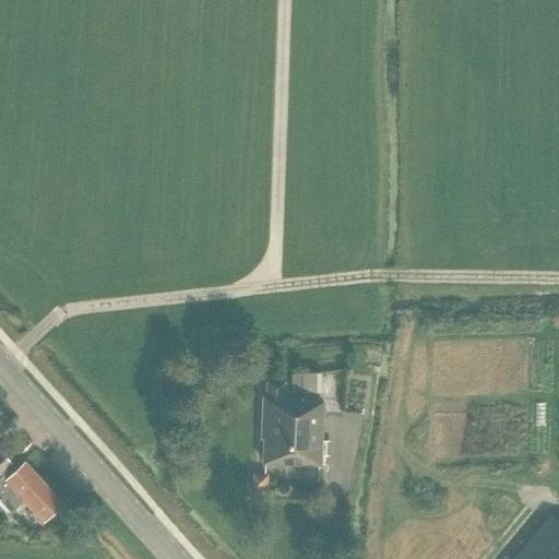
[(292,373),(290,387),(320,388),(321,373),(320,373),(292,373)]
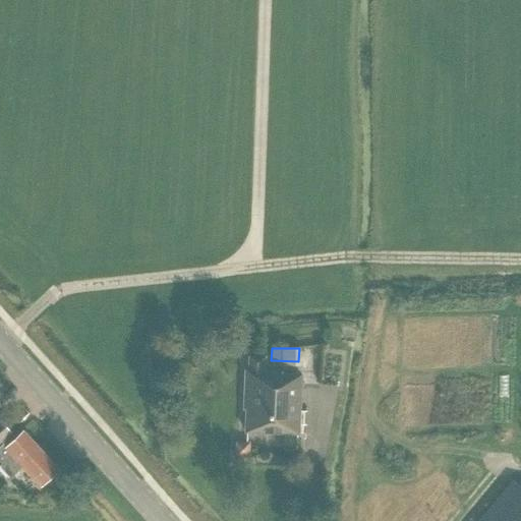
[(305,425),(306,411),(299,411),(300,375),(281,374),(281,372),(264,371),(265,357),(248,357),(247,371),(245,371),(243,409),(246,409),(245,432),(298,435),(298,425),(305,425)]
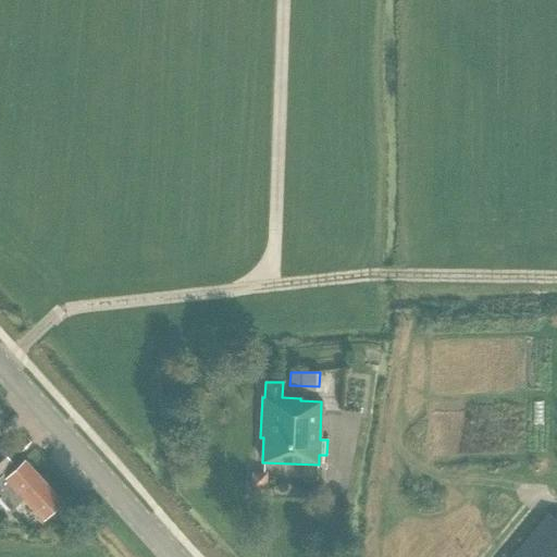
[(24,499),(44,520),(62,503),(24,461),(9,474),(4,470),(11,463),(0,453),(0,499),(11,511),(24,499)]
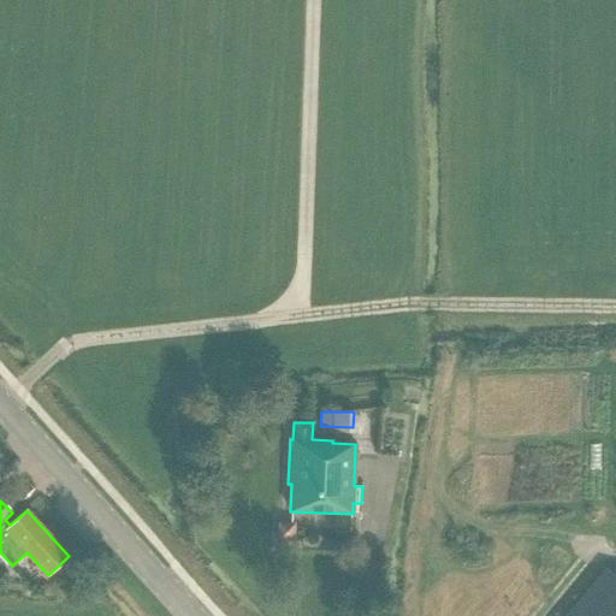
[(280,539),(294,540),(295,523),(282,523),(280,539)]
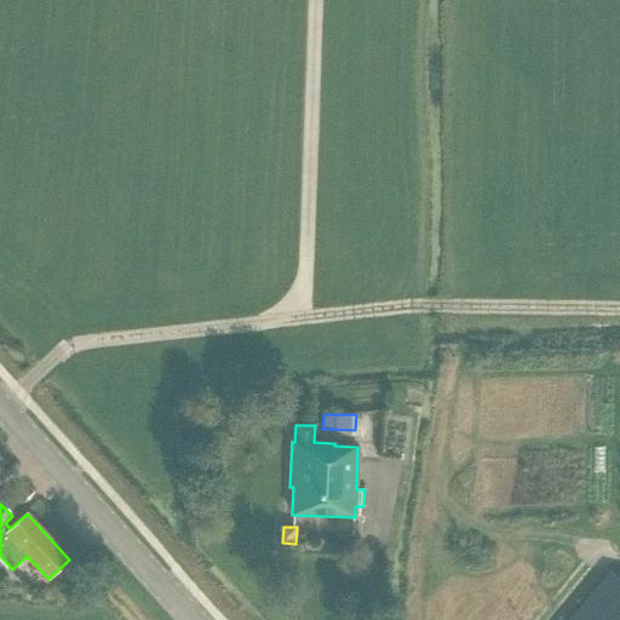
[(619,619),(619,581),(609,573),(569,619),(619,619)]
